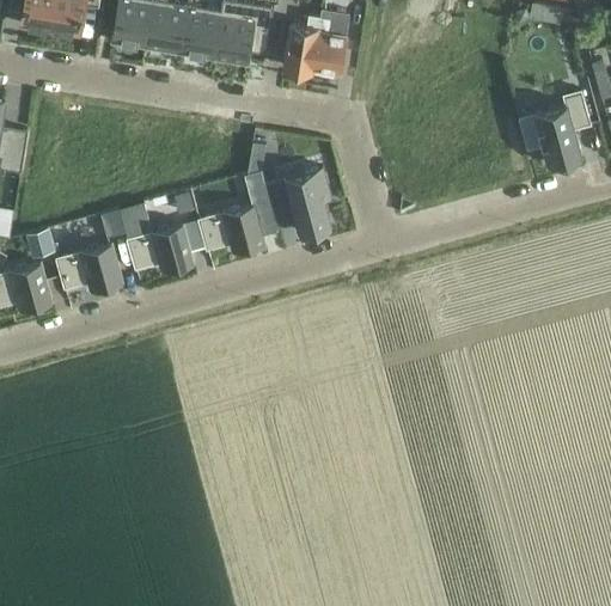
[(50,32),(55,0),(25,0),(22,28),(50,32)]
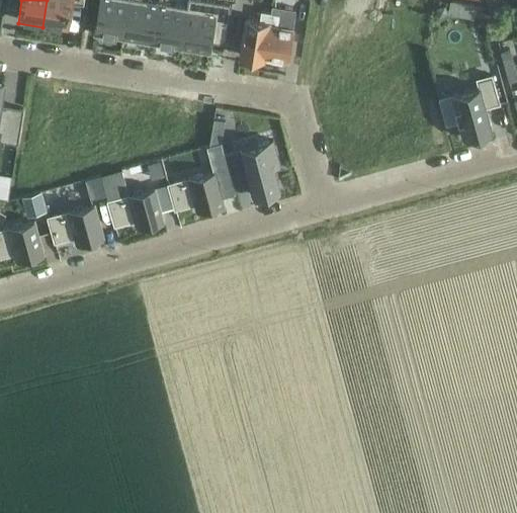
[(47,0),(42,27),(68,31),(72,5),(84,6),(84,0),(47,0)]
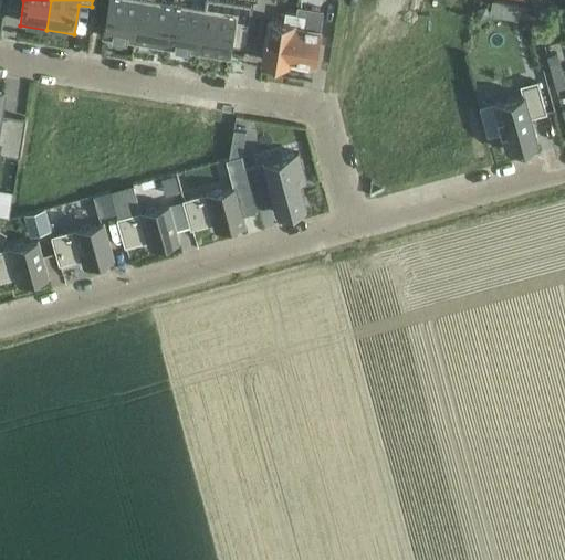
[(134,0),(110,0),(103,41),(136,45),(143,1),(134,0)]
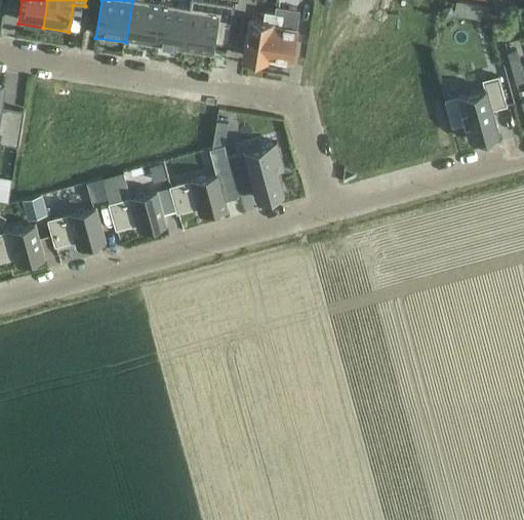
[(132,1),(126,42),(155,47),(162,6),(132,1)]
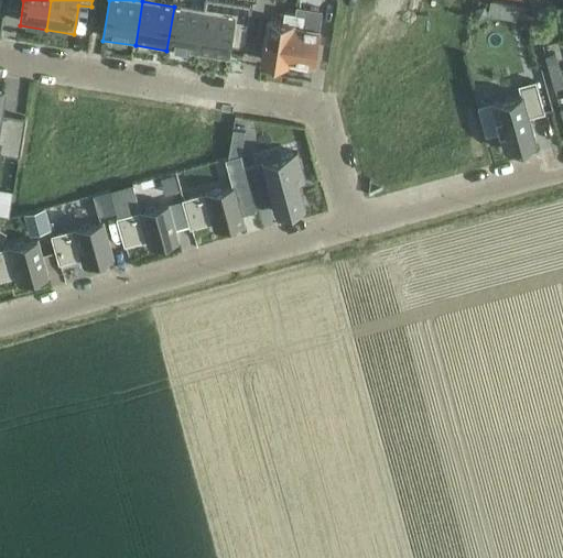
[(205,11),(197,56),(229,61),(231,50),(246,52),(252,9),(205,1),(204,11),(205,11)]
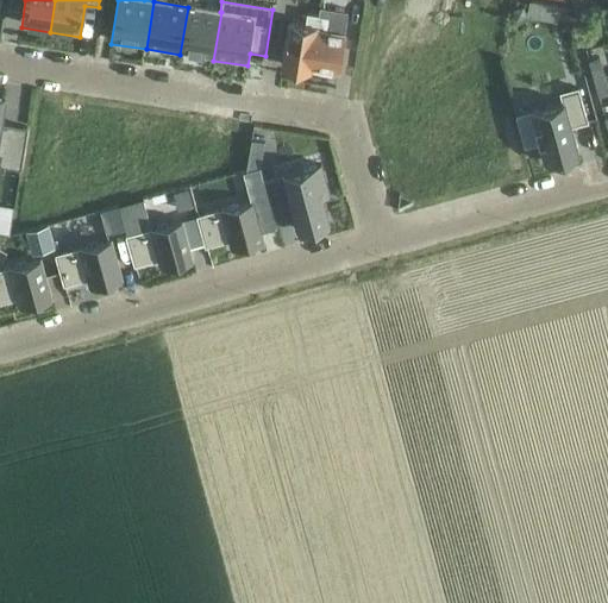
[(587,24),(582,5),(572,7),(577,26),(587,24)]
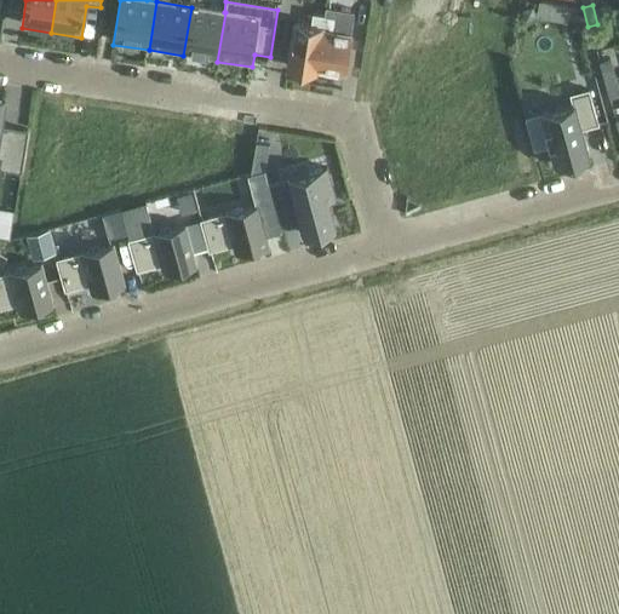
[(191,7),(183,56),(217,62),(225,12),(224,12),(191,7)]
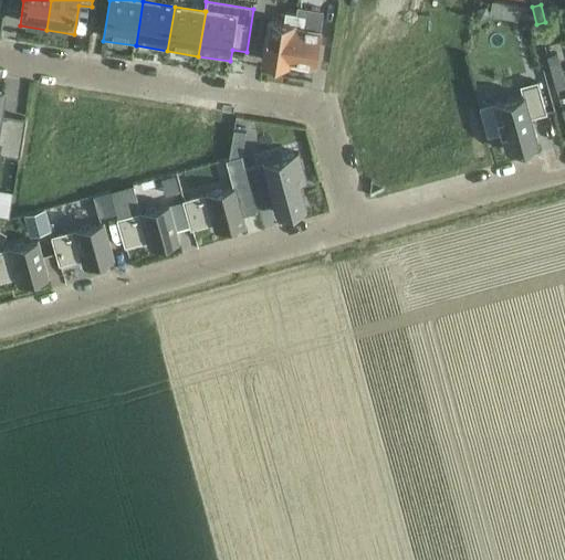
[(494,7),(491,19),(500,21),(503,8),(494,7)]
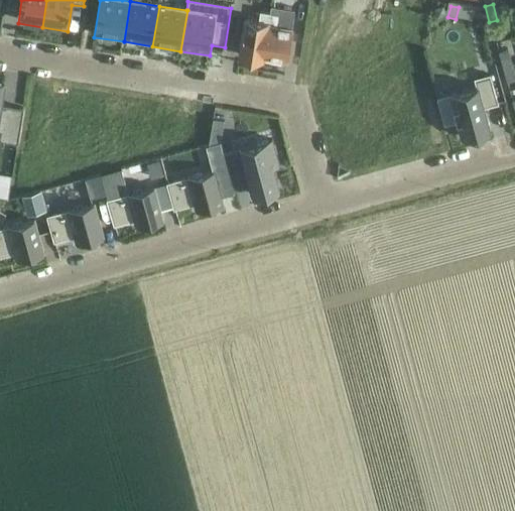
[(270,16),(263,64),(278,66),(279,61),(287,64),(292,31),(295,13),(271,9),(270,16)]
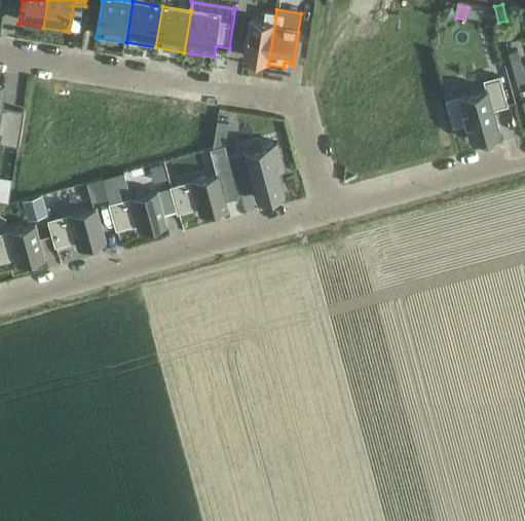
[(250,23),(244,61),(268,65),(275,16),(265,14),(264,25),(250,23)]
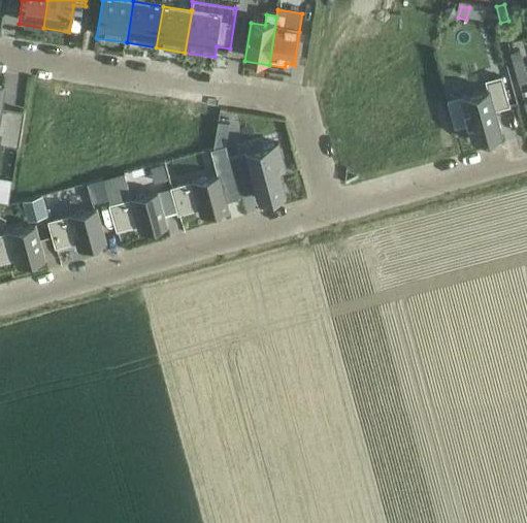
[(518,56),(511,58),(515,73),(522,71),(518,56)]
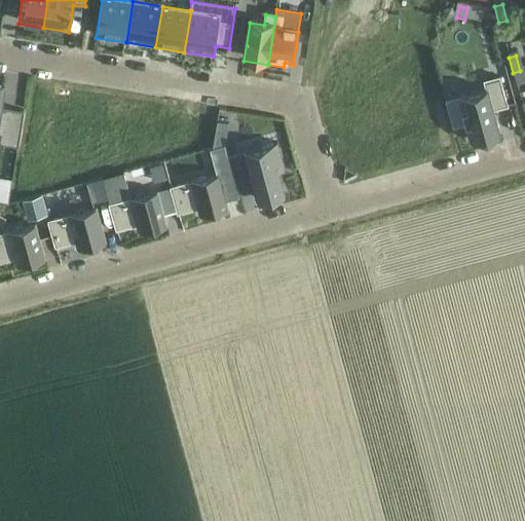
[(524,86),(520,71),(513,73),(517,88),(524,86)]
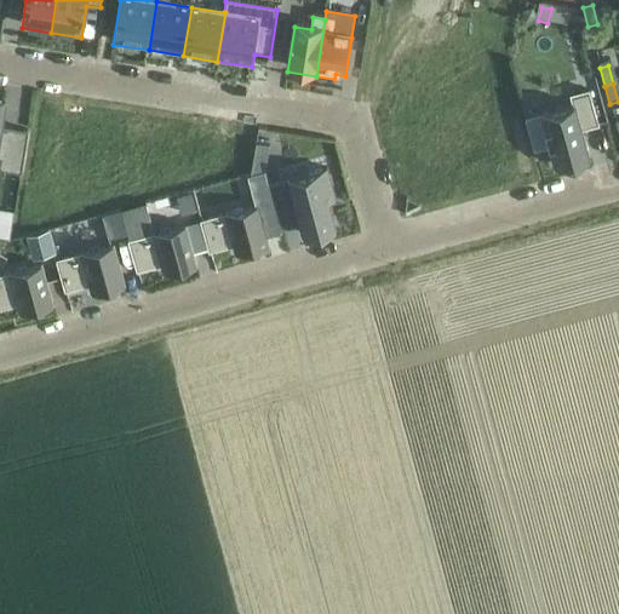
[(575,109),(527,122),(536,154),(549,149),(555,171),(589,161),(582,133),(599,128),(589,96),(573,99),(575,109)]
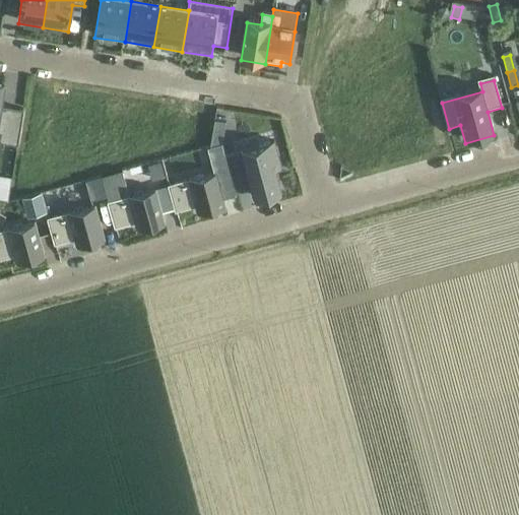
[(0,135),(1,136),(0,141),(0,144),(18,147),(23,113),(5,110),(5,112),(1,111),(4,89),(0,88),(0,135)]
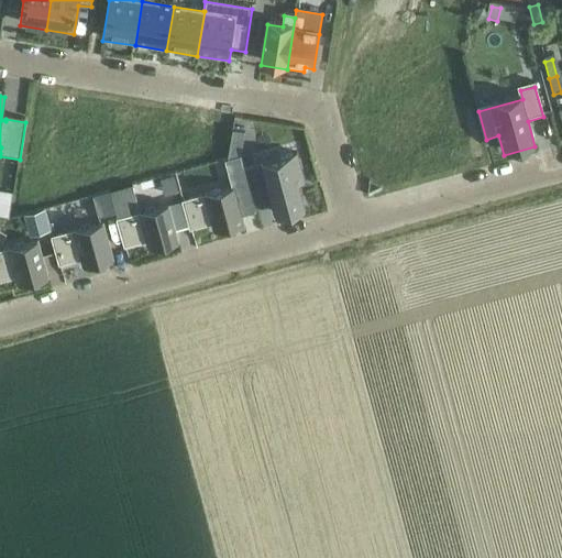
[(33,134),(28,164),(59,170),(62,155),(79,157),(87,110),(54,105),(50,137),(33,134)]
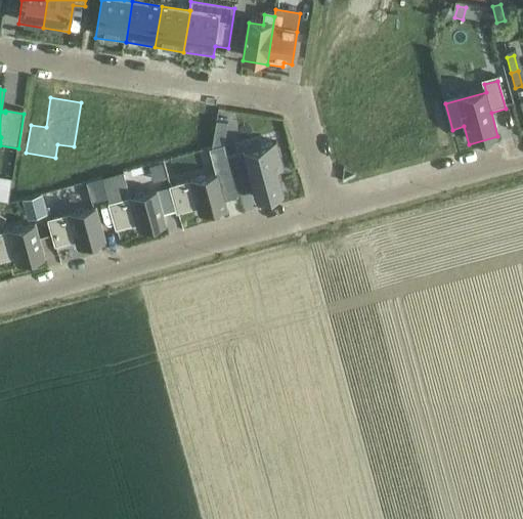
[(215,138),(213,150),(224,147),(225,139),(215,138)]
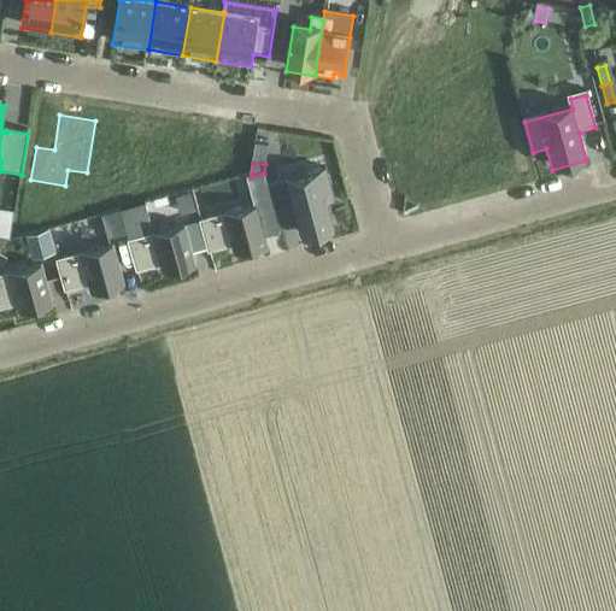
[(287,183),(268,188),(273,206),(292,201),(301,239),(334,229),(327,201),(334,199),(326,171),(287,182),(287,183)]
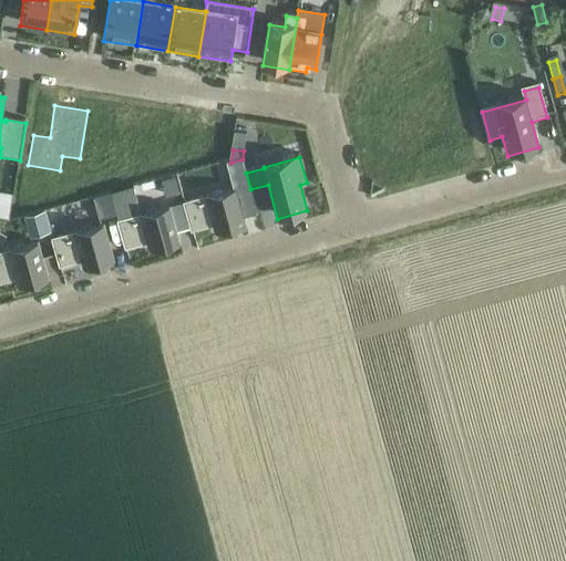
[(232,178),(246,174),(243,160),(228,164),(232,178)]
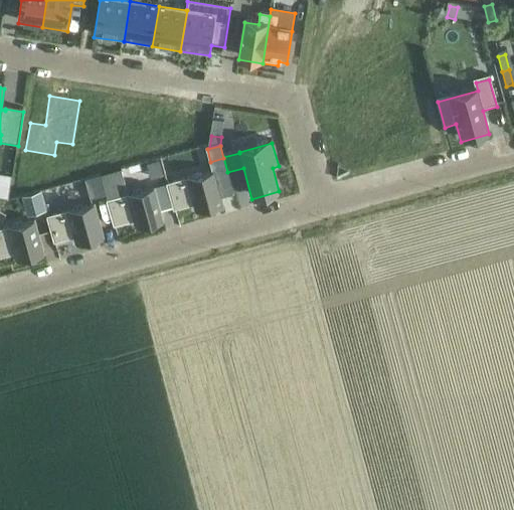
[(122,172),(101,177),(115,228),(134,222),(136,230),(163,223),(154,190),(128,198),(122,172)]
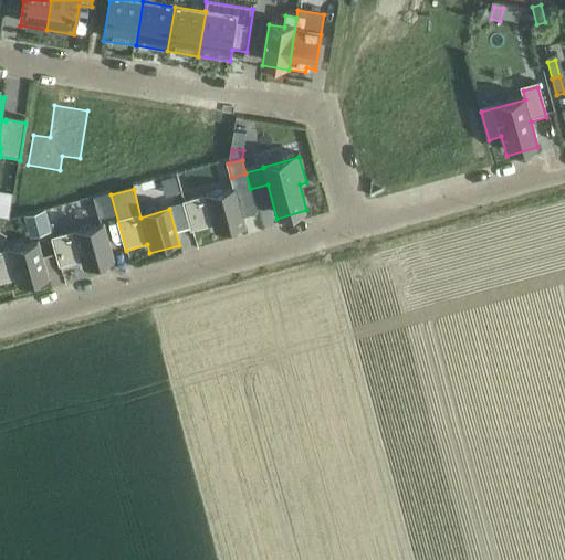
[(236,191),(185,205),(191,232),(213,226),(216,235),(246,226),(236,191)]
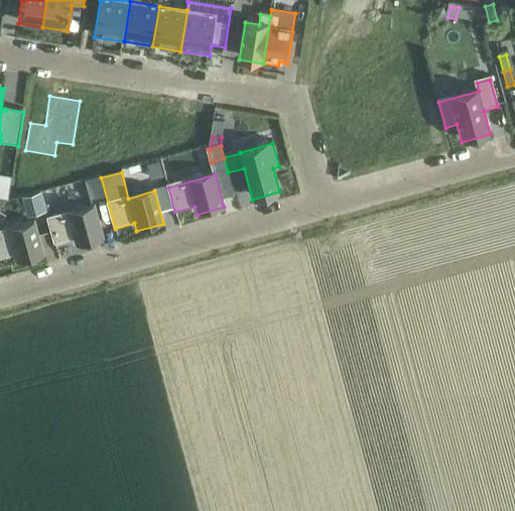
[(101,178),(86,182),(91,202),(106,198),(101,178)]
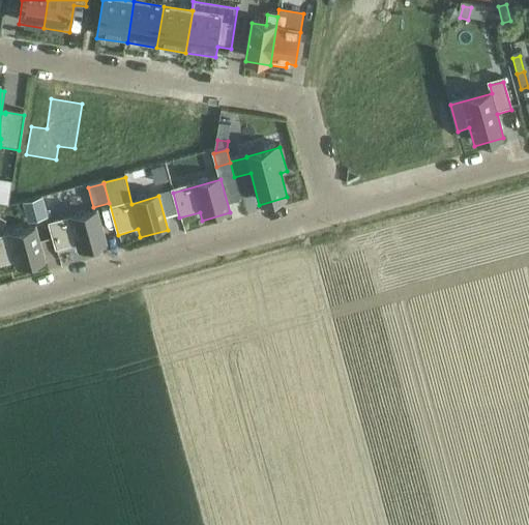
[(41,203),(25,207),(29,223),(46,219),(41,203)]
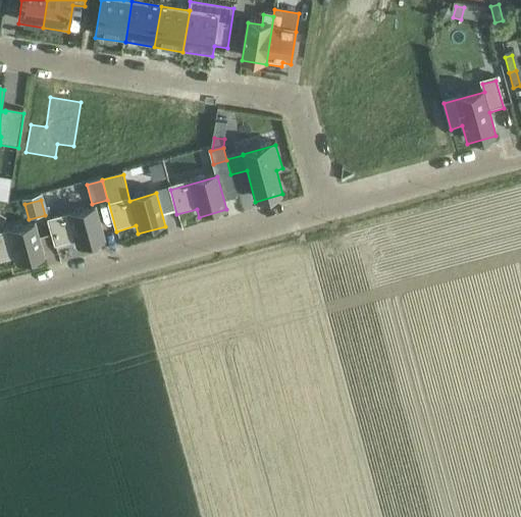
[(96,210),(49,222),(56,248),(75,242),(77,250),(105,243),(96,210)]
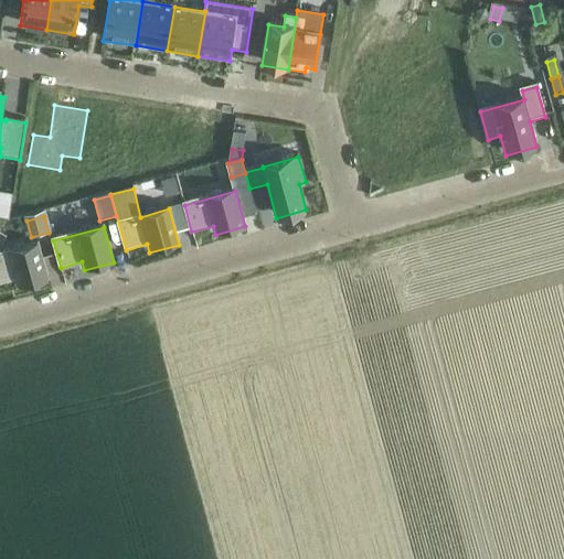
[(39,245),(0,255),(0,283),(17,280),(19,288),(49,280),(39,245)]
